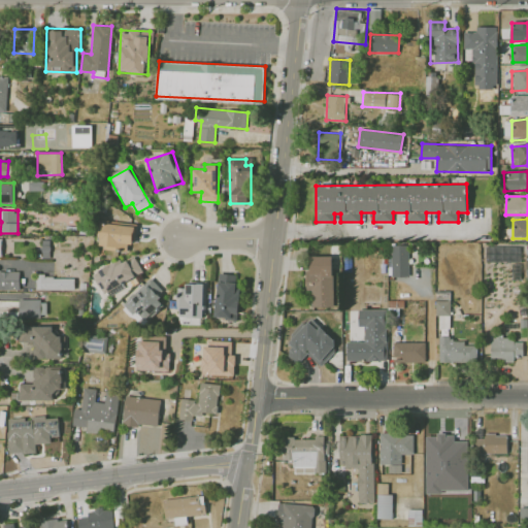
[(134,225),(100,224),(99,246),(133,249),(134,225)]
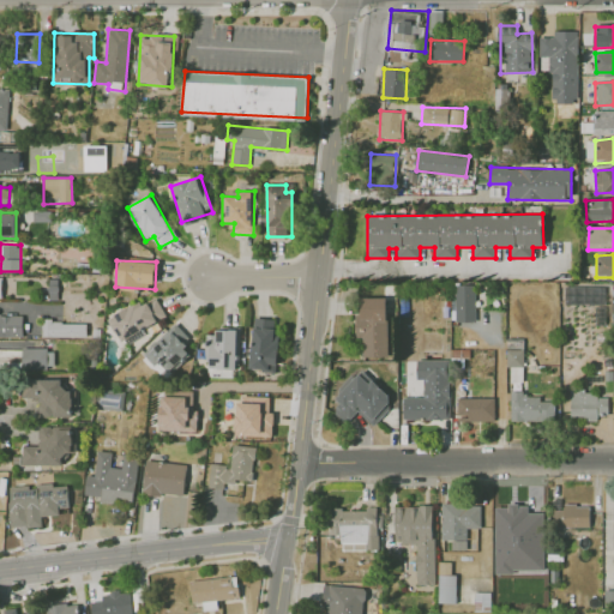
[(475,284),(453,286),(455,321),(476,321),(475,284)]
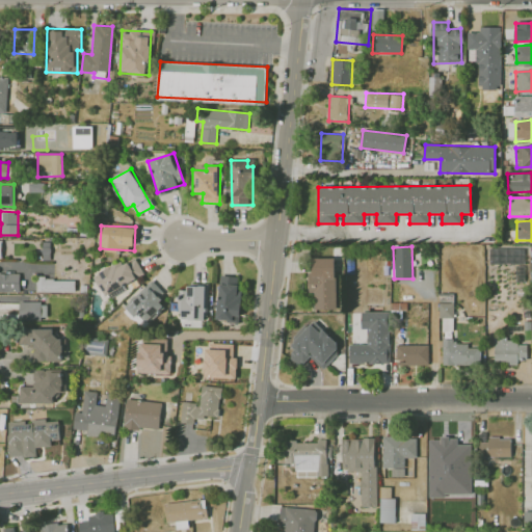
[(144,276),(136,258),(123,264),(122,261),(94,274),(103,295),(144,276)]
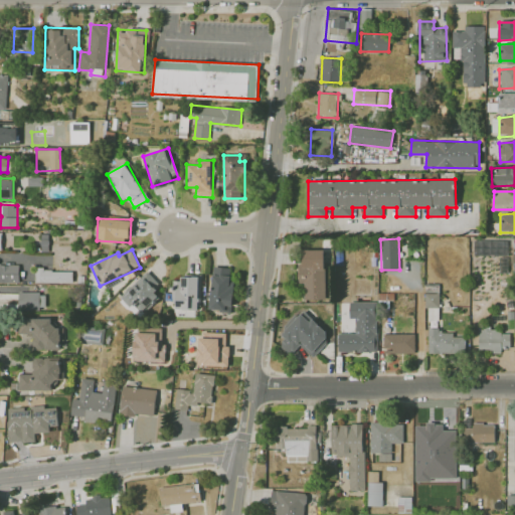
[(325,249),(299,249),(299,285),(303,285),(303,300),(324,300),(325,249)]
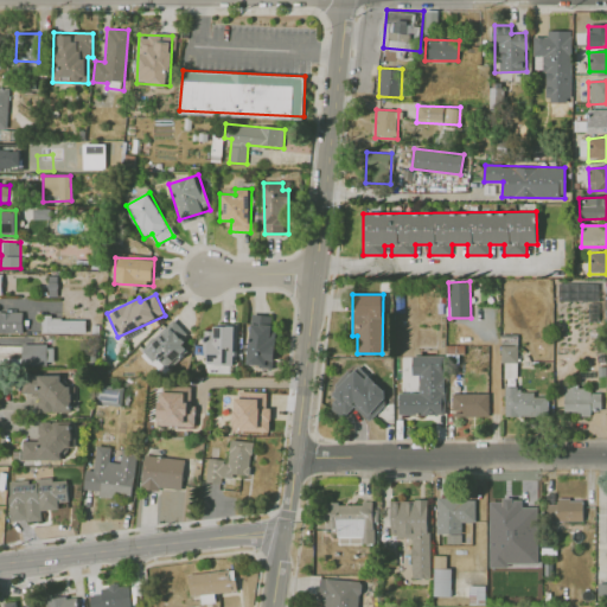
[(0,332),(23,333),(23,312),(0,312),(0,332)]
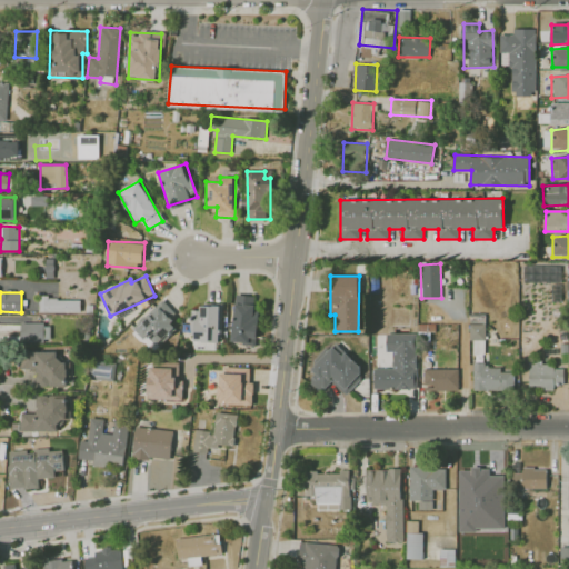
[(258,310),(255,310),(256,296),(235,295),(231,342),(256,345),(258,310)]
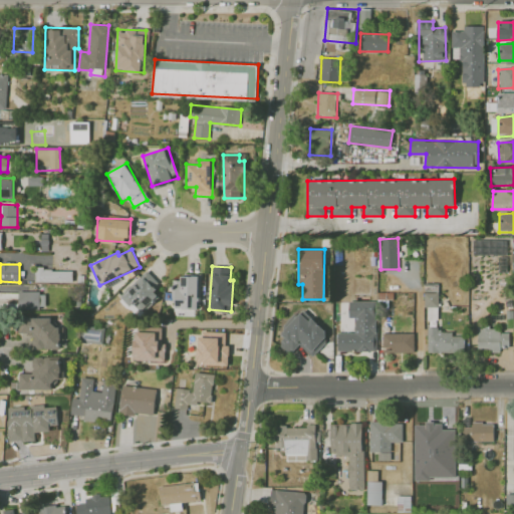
[(35,281),(72,282),(72,270),(35,269),(35,281)]
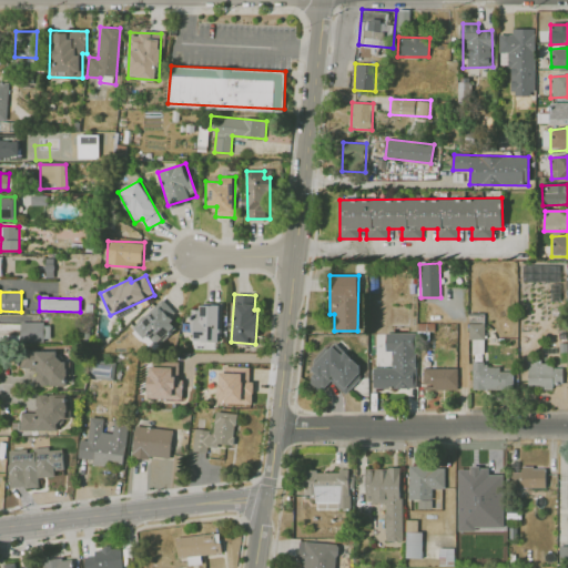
[(154,346),(175,326),(170,321),(176,314),(162,298),(134,325),(154,346)]
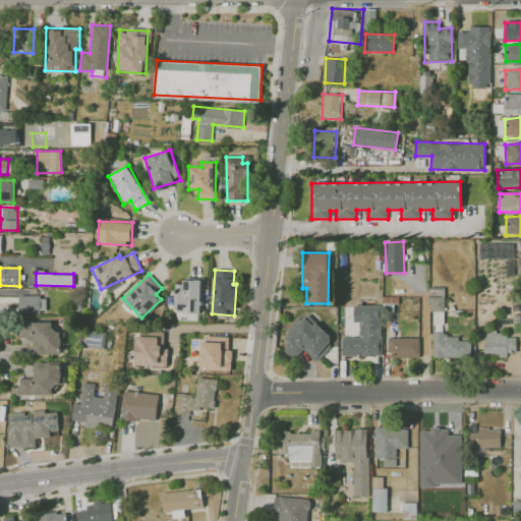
[(200,281),(176,281),(175,312),(200,313),(200,281)]
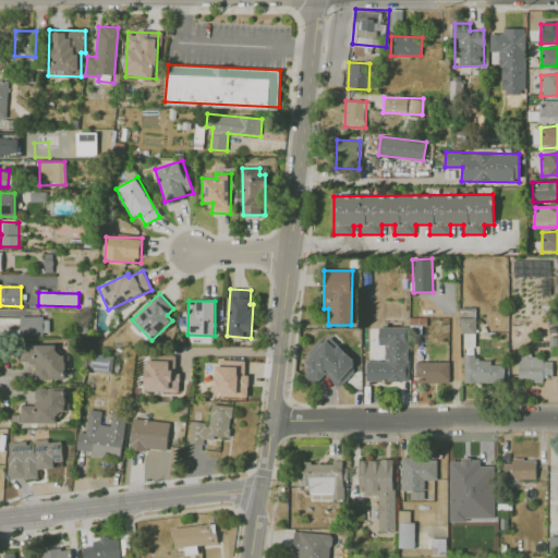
[(475,307),(460,308),(461,334),(476,332),(475,307)]
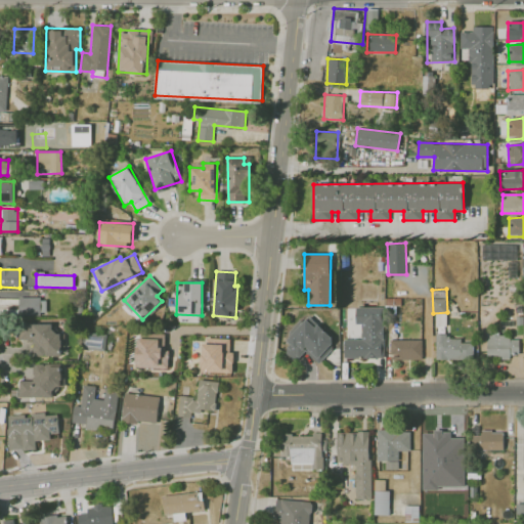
[(18,298),(19,315),(46,314),(46,297),(18,298)]
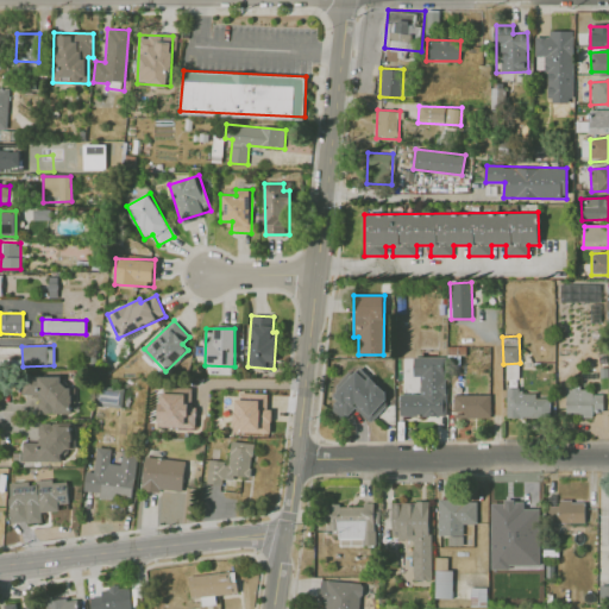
[(400,415),(445,416),(446,357),(413,357),(413,376),(420,376),(420,395),(400,394),(400,415)]
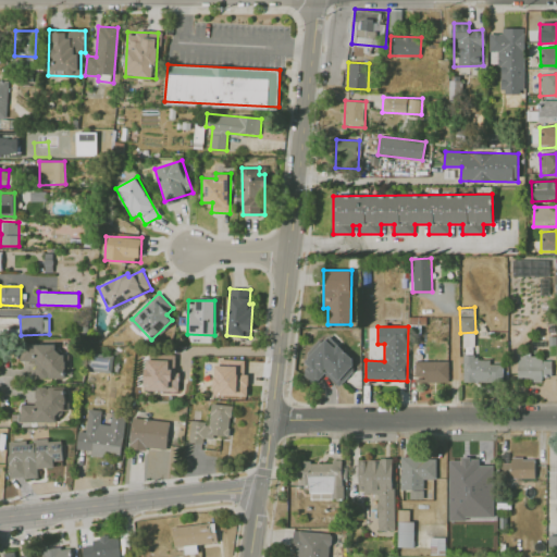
[(356,364),(329,338),(300,368),(316,383),(324,373),(336,385),(356,364)]
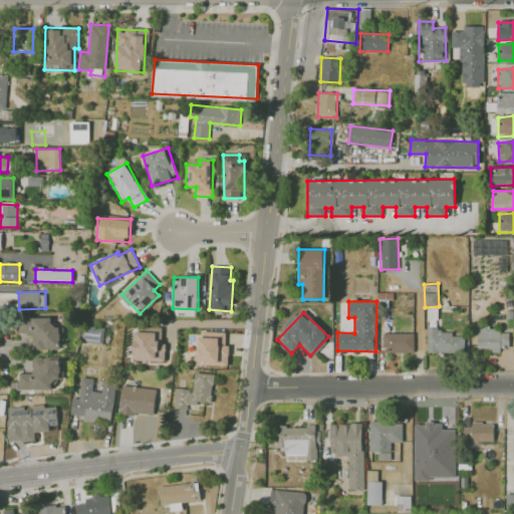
[(60,348),(60,326),(52,326),(51,317),(19,318),(19,333),(32,332),(33,349),(60,348)]
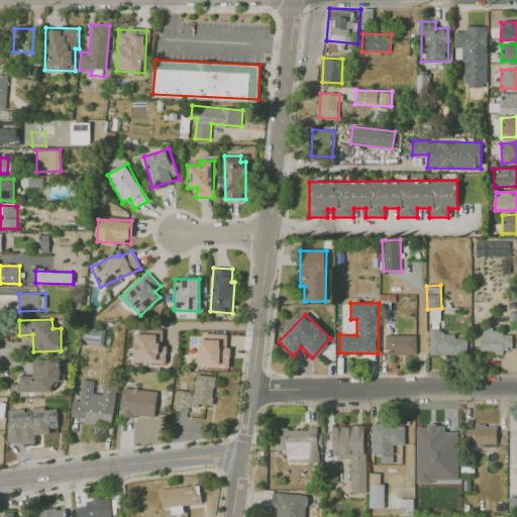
[(467,338),(453,337),(454,334),(441,333),(442,329),(430,329),(429,354),(467,354),(467,338)]
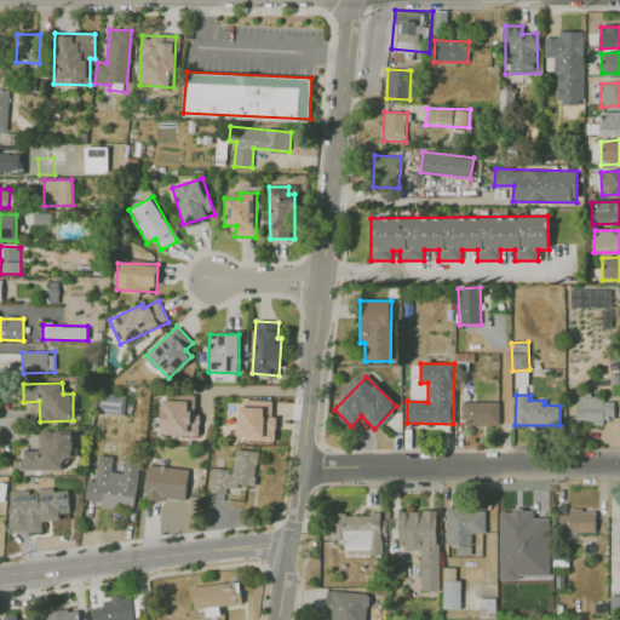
[(577,425),(603,425),(603,418),(614,417),(614,401),(604,401),(603,396),(577,396),(577,425)]
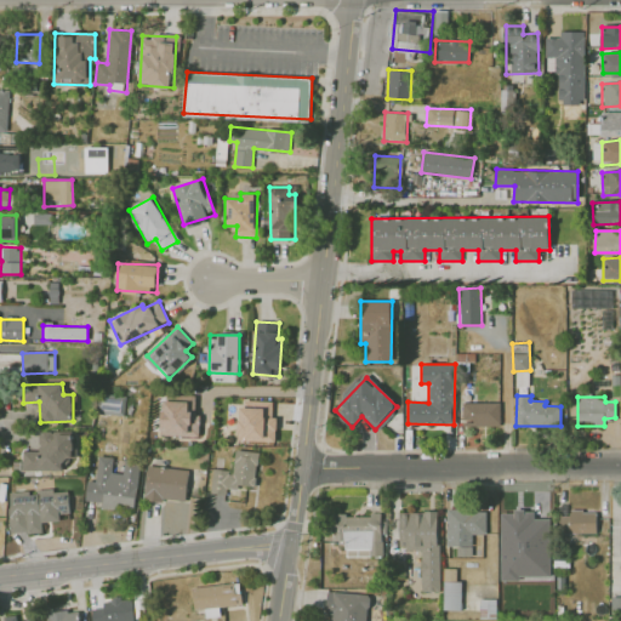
[(163,432),(191,432),(192,400),(163,400),(163,432)]
